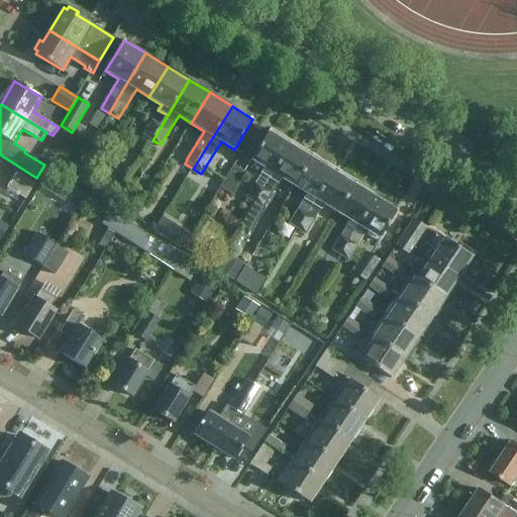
[(89,124),(97,129),(105,115),(98,111),(89,124)]
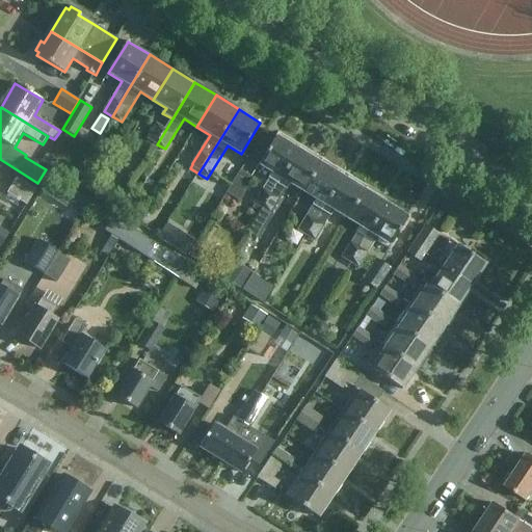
[(157,144),(166,129),(156,123),(147,138),(157,144)]
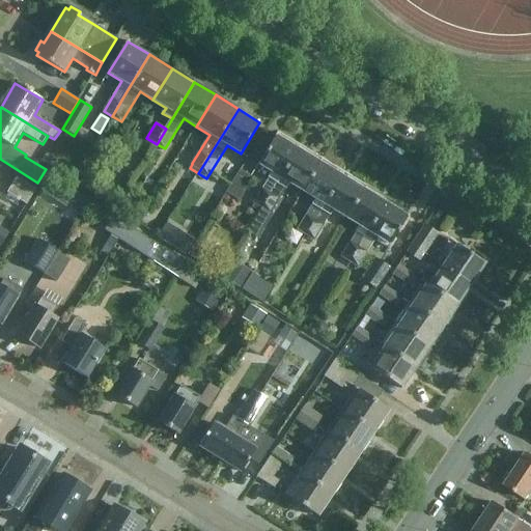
[(277,185),(300,147),(278,134),(258,165),(272,173),(269,178),(277,185)]
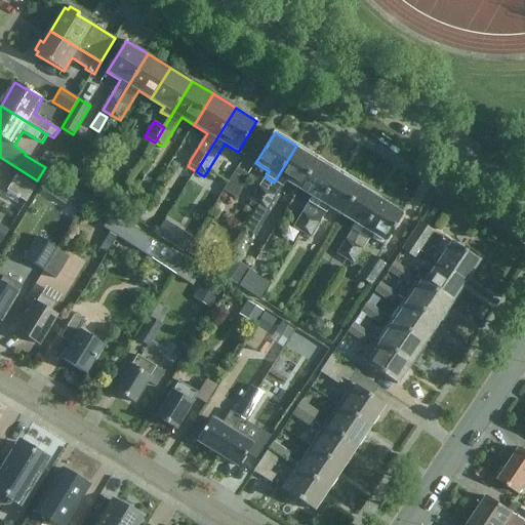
[(299,190),(318,159),(296,146),(274,183),(283,188),(286,183),(299,190)]
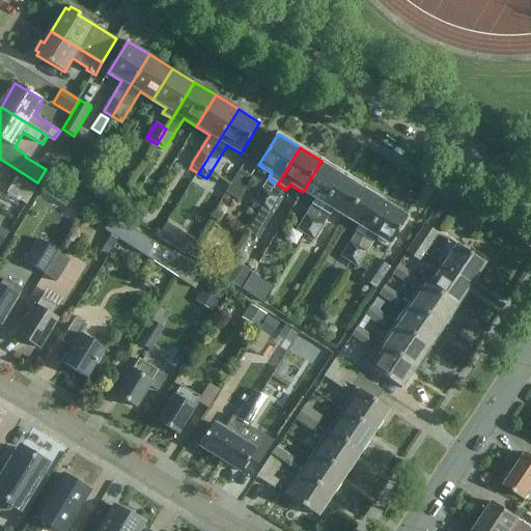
[(322,211),(343,173),(322,161),(303,192),(315,200),(312,205),(322,211)]
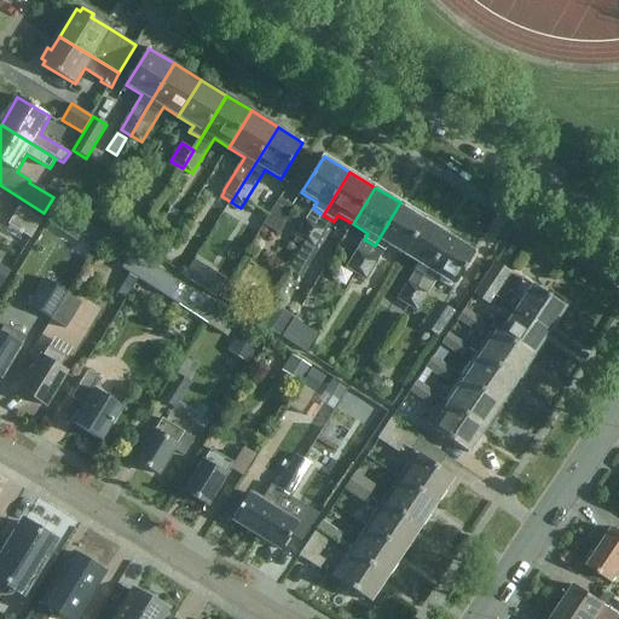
[(294,206),(281,197),(261,225),(276,235),(294,206)]
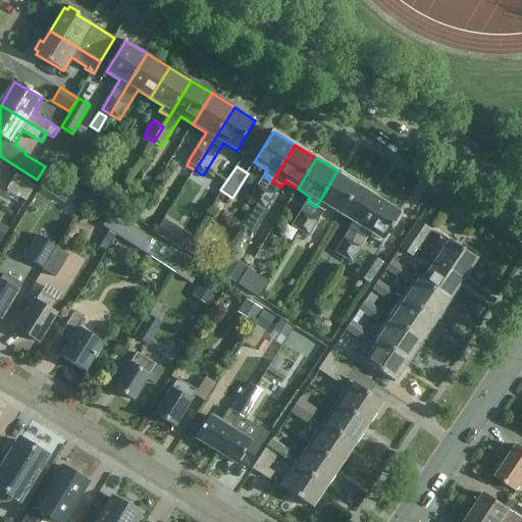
[(310,216),(301,230),(299,235),(308,240),(327,207),(341,215),(359,184),(337,170),(316,207),(310,216)]
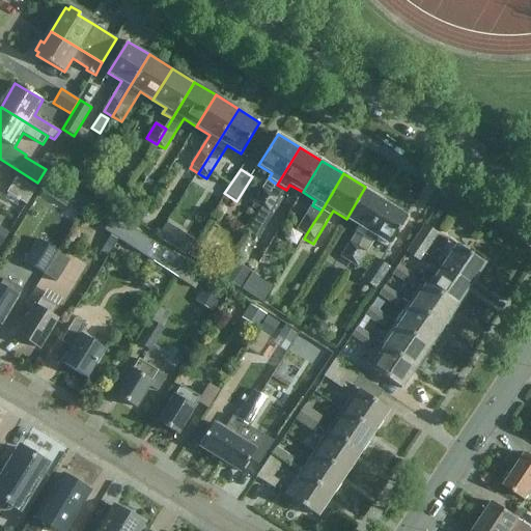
[(22,201),(27,204),(35,190),(16,177),(7,193),(22,201)]
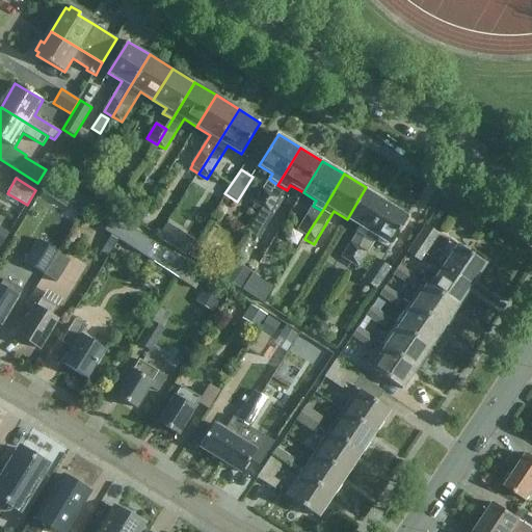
[(348,266),(366,238),(388,201),(366,187),(347,219),(360,227),(340,261),(348,266)]
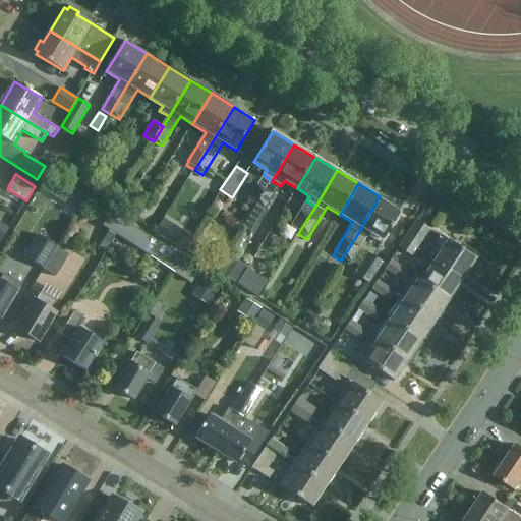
[(257,205),(267,190),(257,184),(248,199),(249,200),(247,205),(254,209),(256,204),(257,205)]
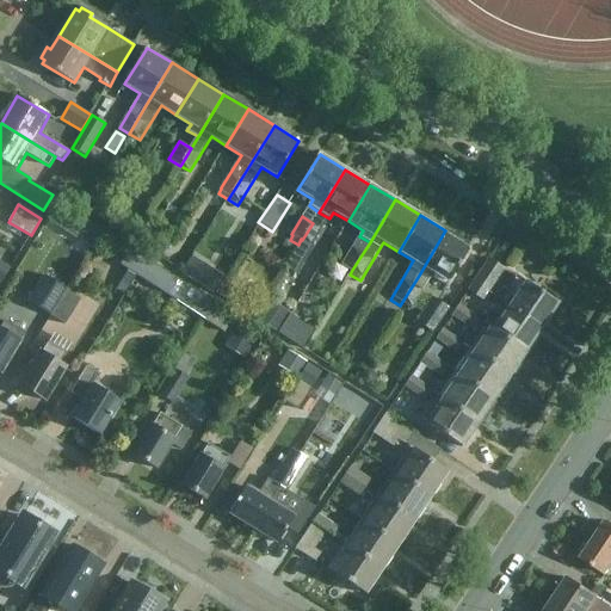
[(78,233),(93,244),(103,230),(86,220),(78,233)]
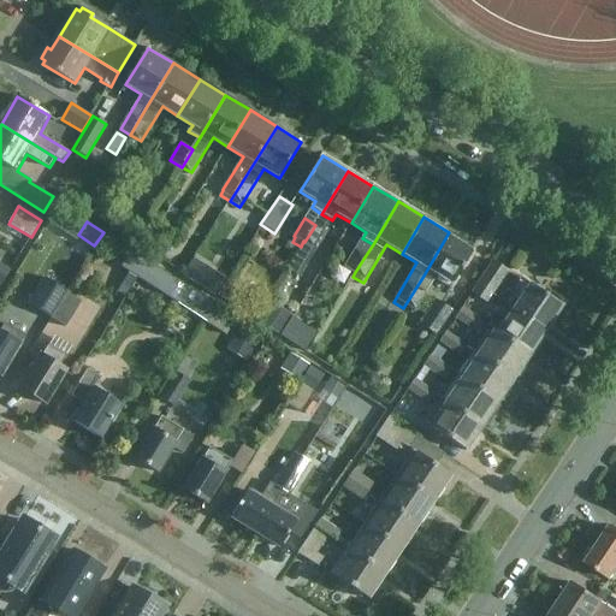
[(452,285),(475,248),(449,232),(424,276),(403,308),(414,314),(437,276),(452,285)]
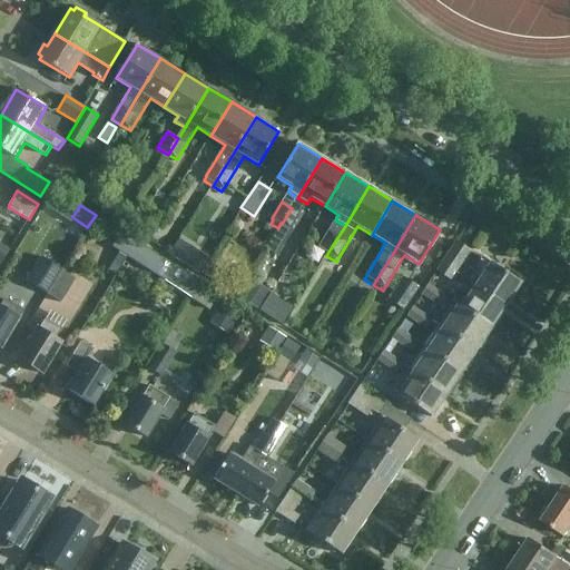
[(265,248),(277,256),(293,231),(291,229),(282,224),(281,223),(278,228),(265,248)]
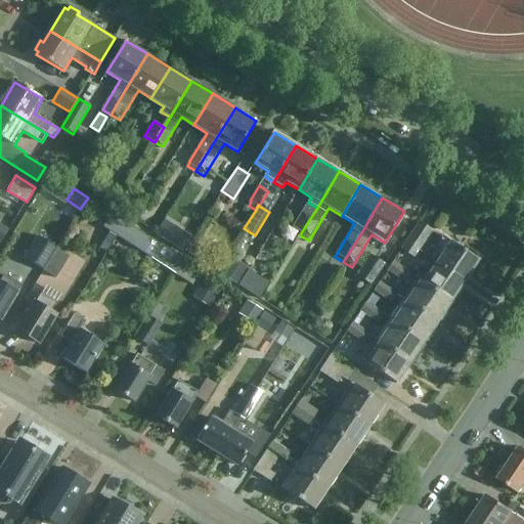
[(118,237),(126,225),(111,216),(102,228),(110,232),(103,243),(111,248),(117,237),(118,237)]
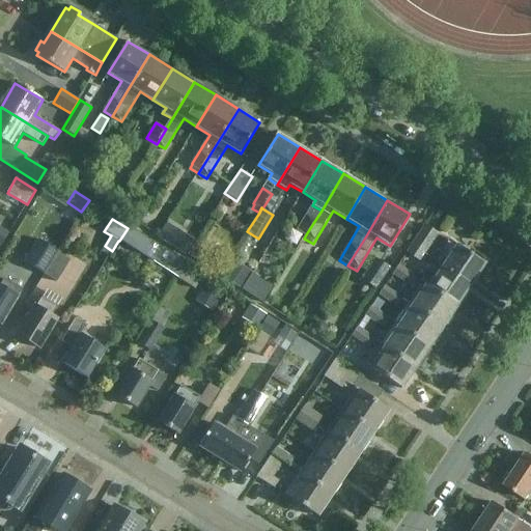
[(158,238),(185,255),(195,240),(167,222),(158,238)]
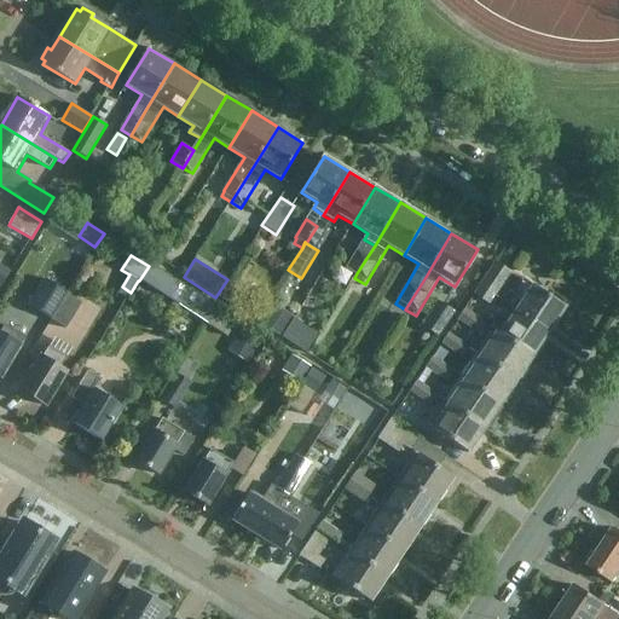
[(479,287),(495,298),(510,273),(496,262),(479,287)]
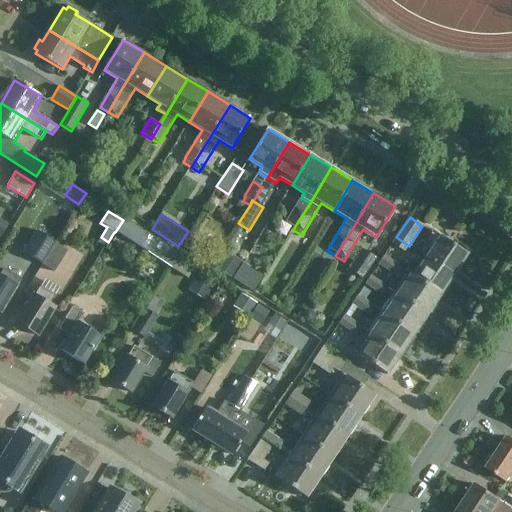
[(0,228),(6,232),(10,225),(0,219),(0,228)]
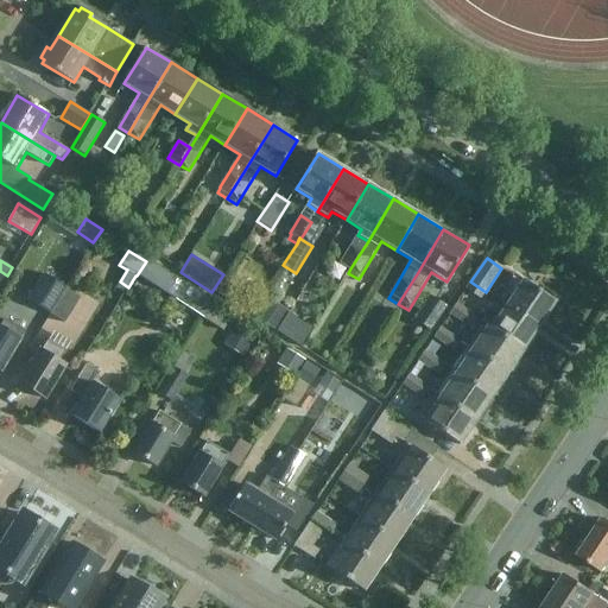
[(146,261),(137,276),(207,321),(216,305),(146,261)]
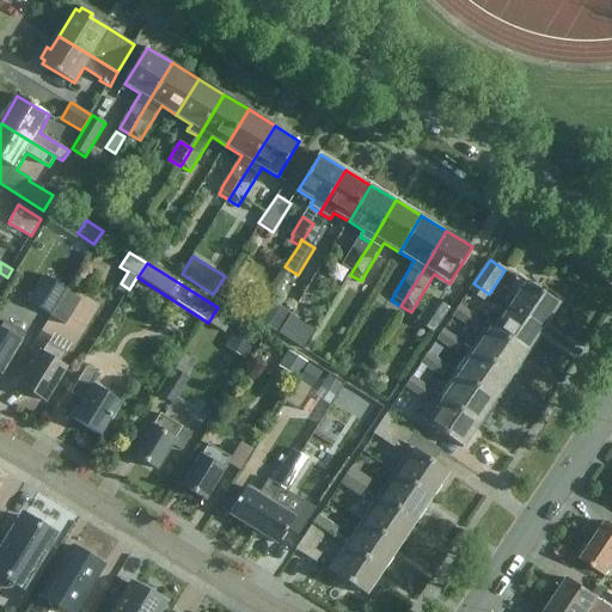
[(50,316),(66,292),(67,289),(44,275),(28,301),(50,316)]
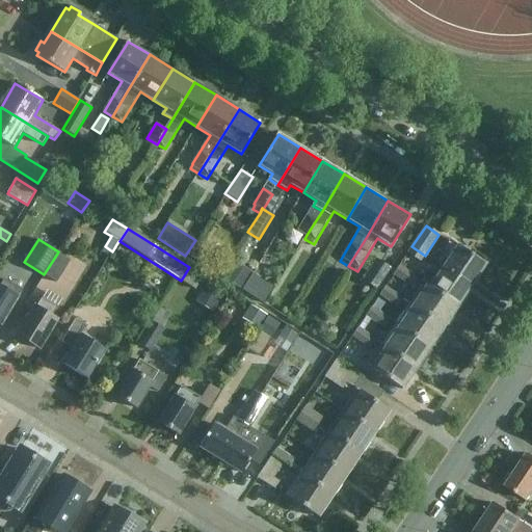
[(441,265),(472,286),(485,265),(482,262),(484,260),(476,255),(474,257),(450,240),(440,255),(445,258),(441,265)]
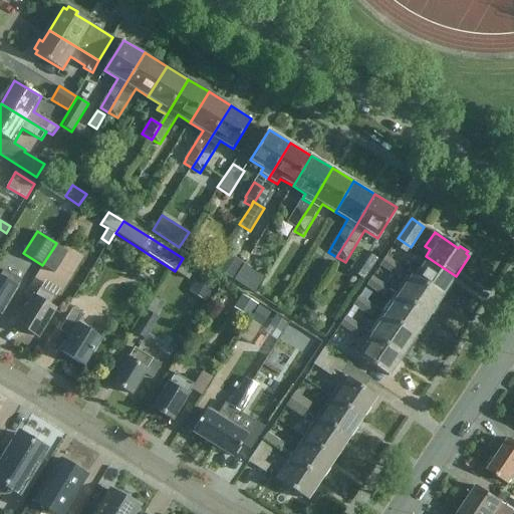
[(406,253),(411,247),(398,238),(394,245),(406,253)]
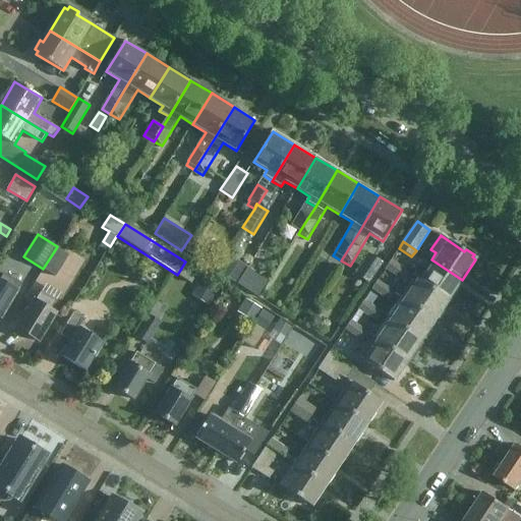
[(187,250),(210,265),(213,259),(195,249),(196,247),(191,244),(187,250)]
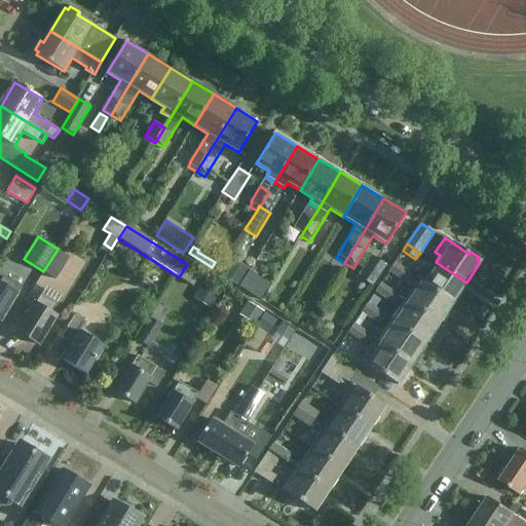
[(57,251),(43,271),(57,279),(70,259),(57,251)]
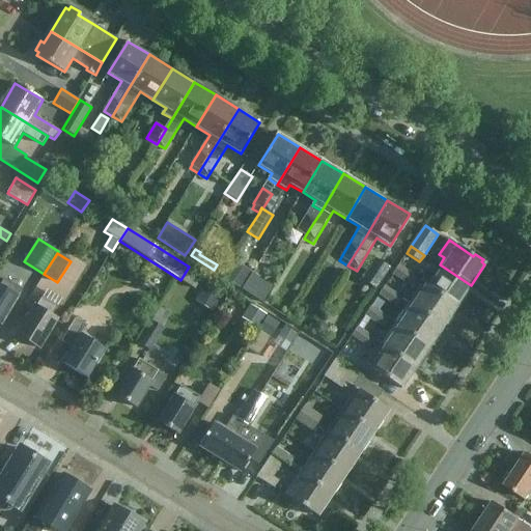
[(362,279),(375,289),(390,269),(376,259),(362,279)]
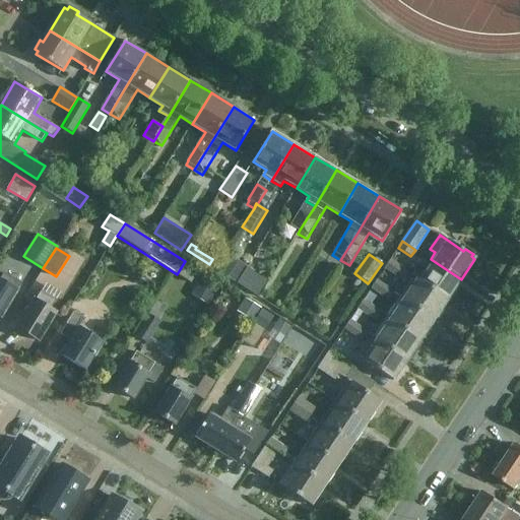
[(218,273),(237,284),(248,267),(230,256),(218,273)]
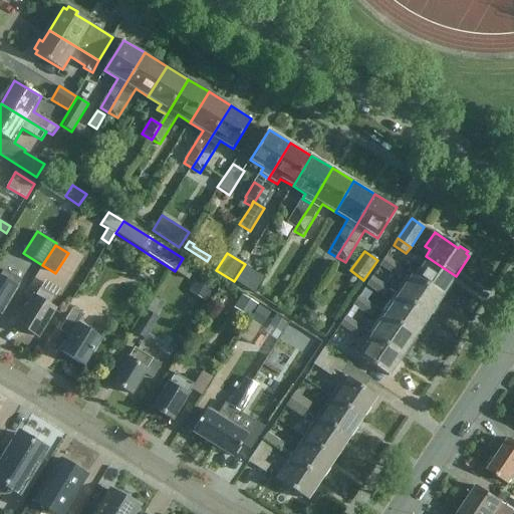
[(404,268),(387,256),(379,265),(398,277),(404,268)]
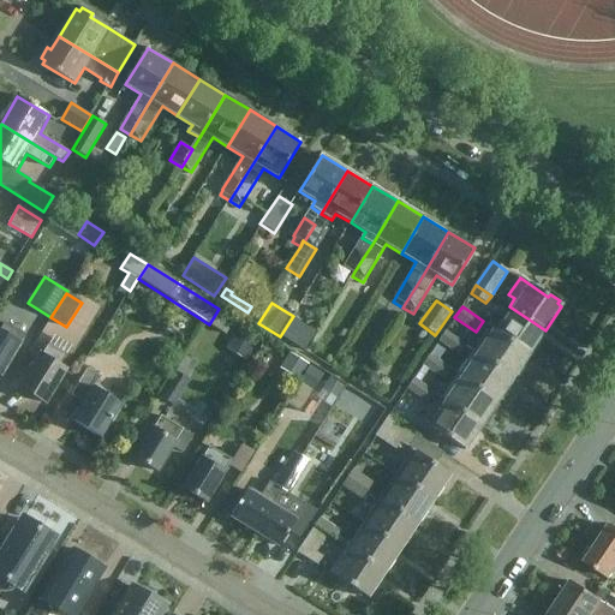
[(530,353),(545,330),(509,306),(494,329),(494,330),(530,354),(530,353)]
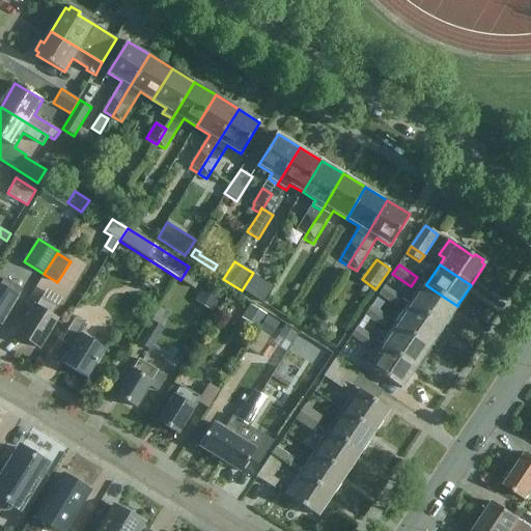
[(189,267),(180,280),(195,288),(203,276),(189,267)]
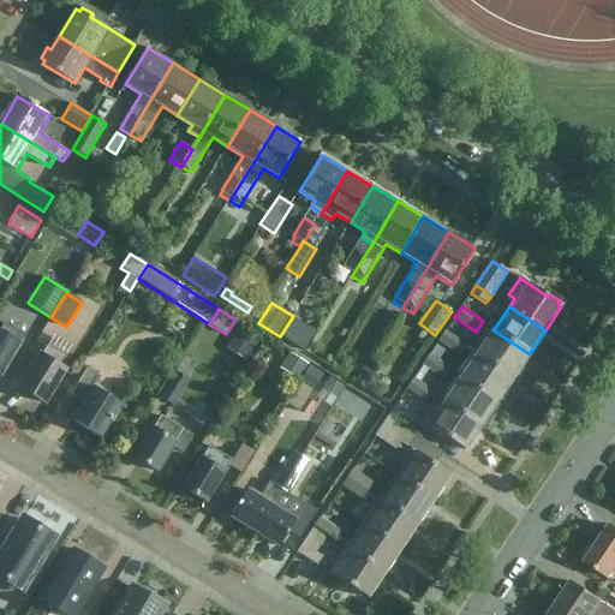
[(27,338),(6,326),(1,334),(0,333),(0,376),(3,377),(22,346),(21,346),(27,338)]
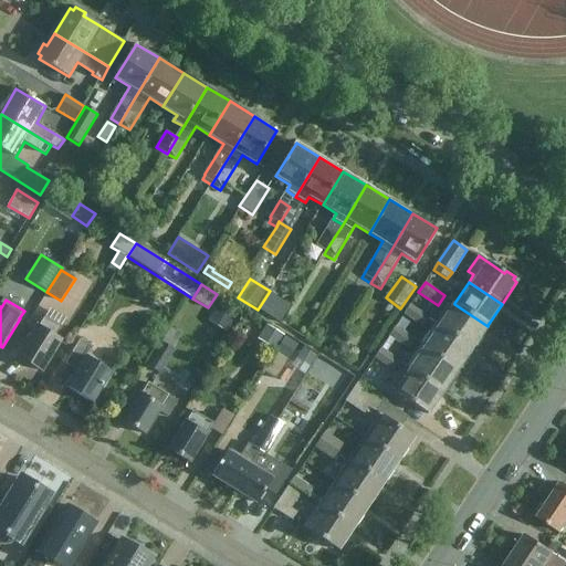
[(221,302),(208,322),(227,333),(239,313),(221,302)]
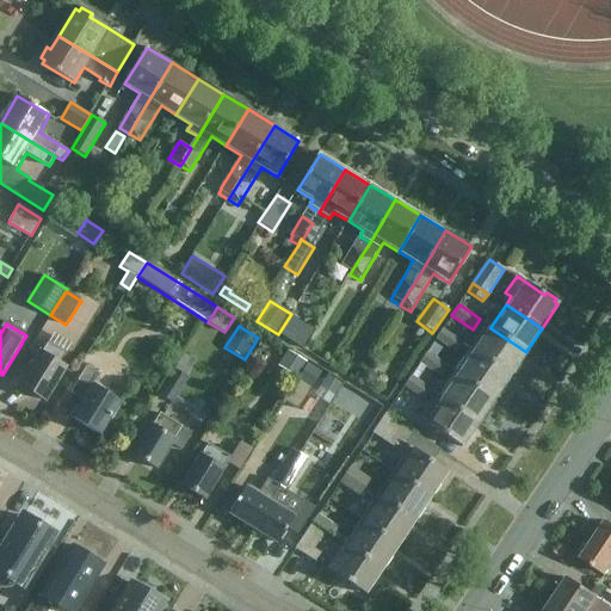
[(518,364),(526,352),(491,328),(475,352),(511,376),(513,372),(516,375),(522,366),(518,364)]
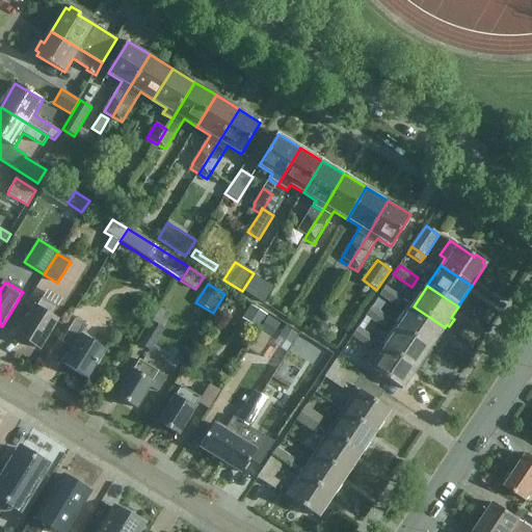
[(403,298),(386,287),(380,295),(398,308),(403,298)]
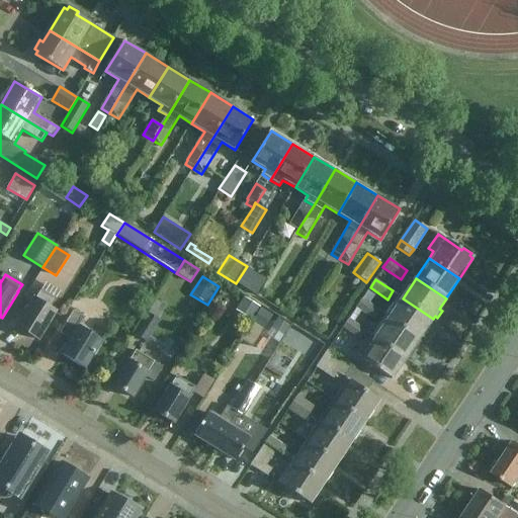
[(57,300),(41,291),(35,300),(34,299),(17,328),(38,341),(56,313),(51,310),(57,300)]
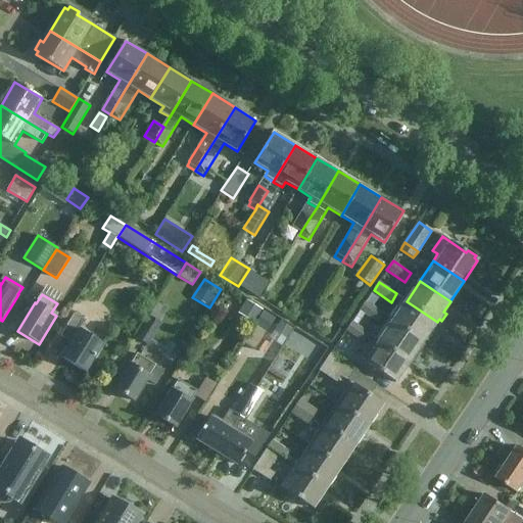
[(238,314),(254,324),(263,311),(246,300),(238,314)]
